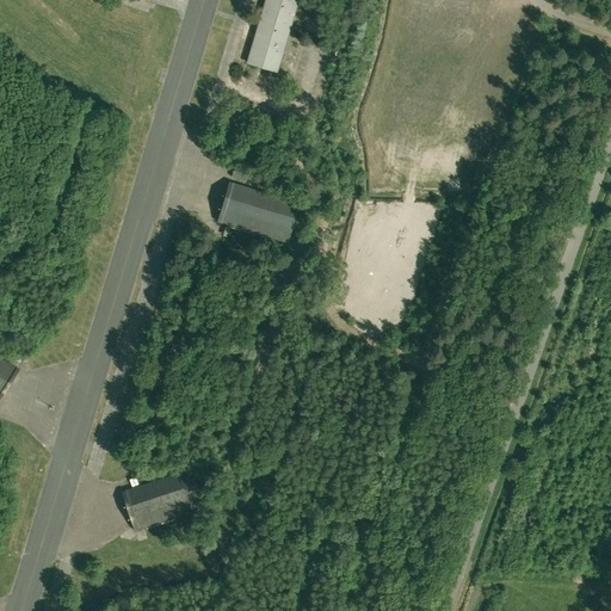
[(265,0),(258,26),(247,62),(277,72),(298,0),(265,0)]
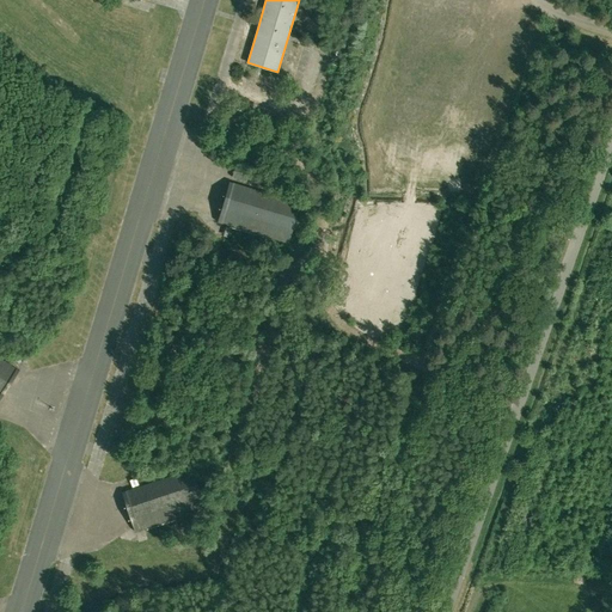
[(218,222),(288,243),(292,232),(300,234),(300,233),(305,218),(305,216),(297,214),(300,203),(256,190),(230,182),(218,222)]
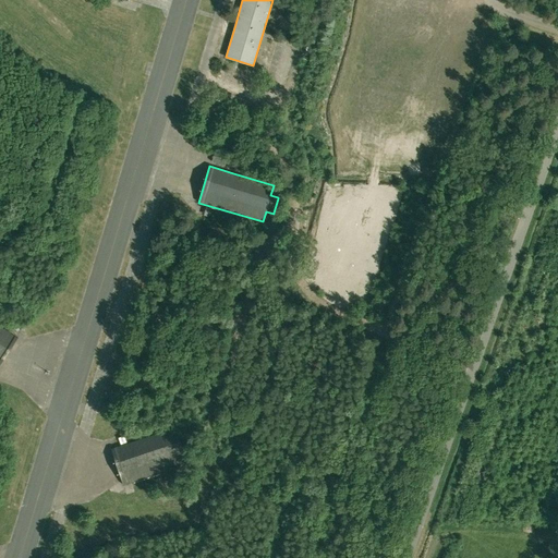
[(0,326),(0,364),(17,338),(14,336),(11,332),(0,326)]
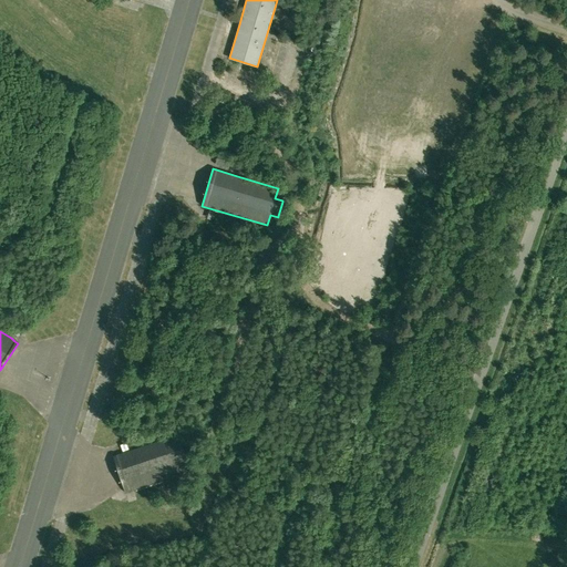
[(160,384),(150,381),(148,388),(158,390),(160,384)]
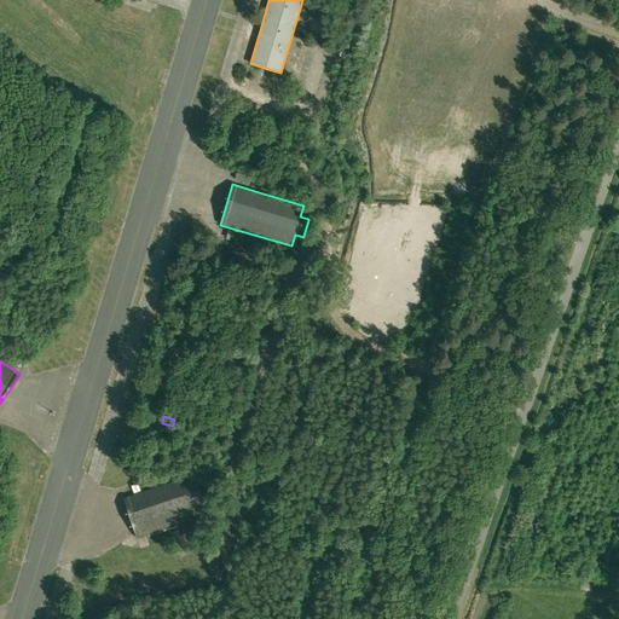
[(198,485),(196,479),(195,474),(150,489),(123,498),(137,538),(145,534),(208,514),(204,502),(212,499),(212,498),(206,482),(198,485)]
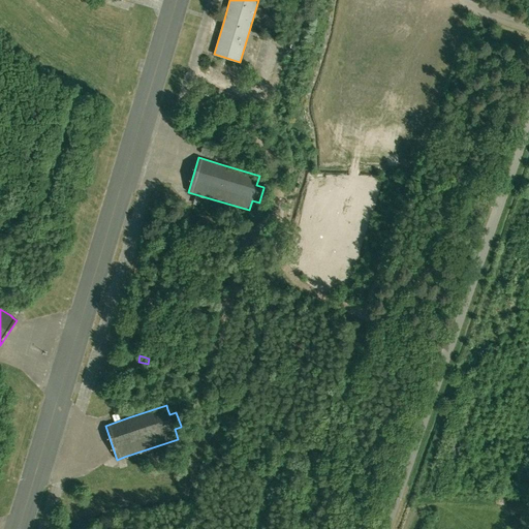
All buildings are outlined.
